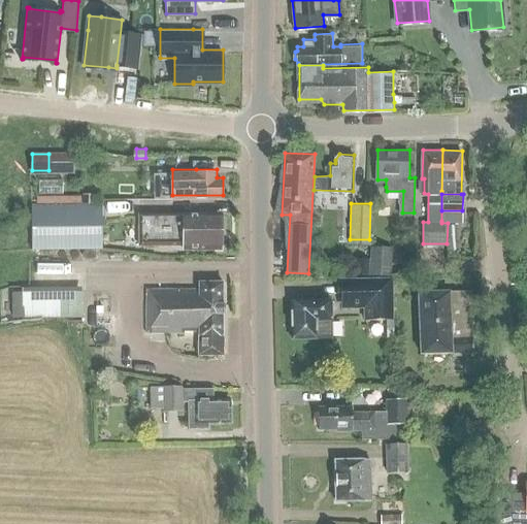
[(102,248),(102,206),(30,207),(31,248),(102,248)]
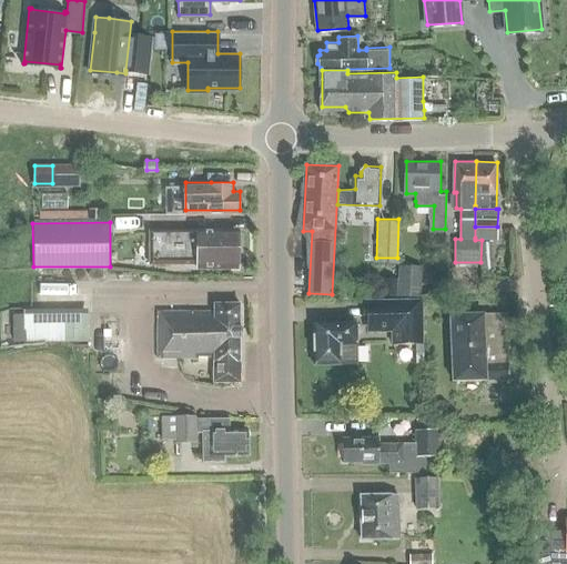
[(475,227),(475,238),(479,239),(497,239),(497,227),(475,227)]
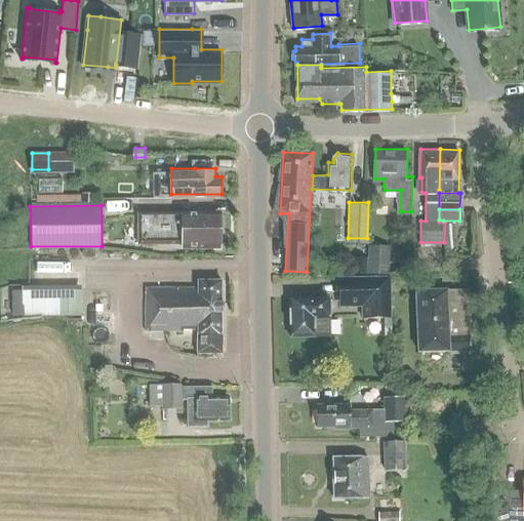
[(217,210),(139,211),(140,241),(184,240),(184,244),(218,244),(218,241),(223,239),(223,233),(217,229),(217,210)]
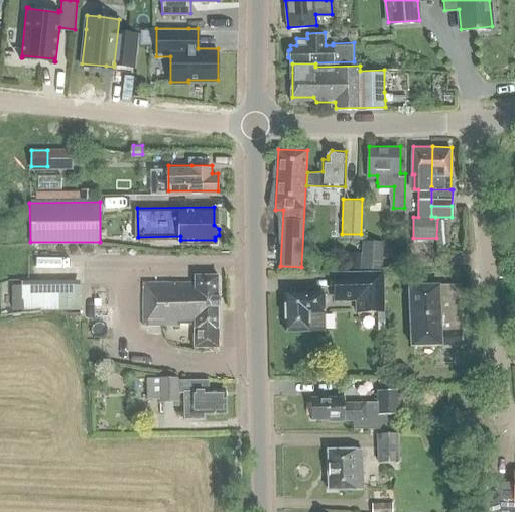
[(385,265),(386,239),(366,238),(365,264),(385,265)]
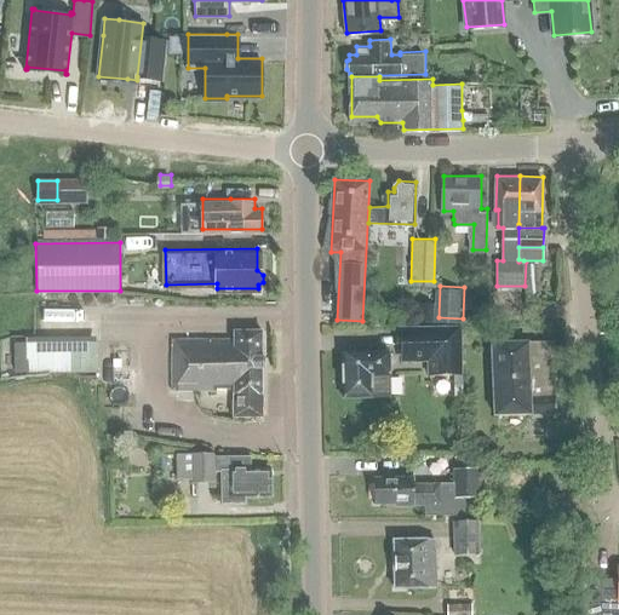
[(433,320),(433,304),(416,304),(416,320),(433,320)]
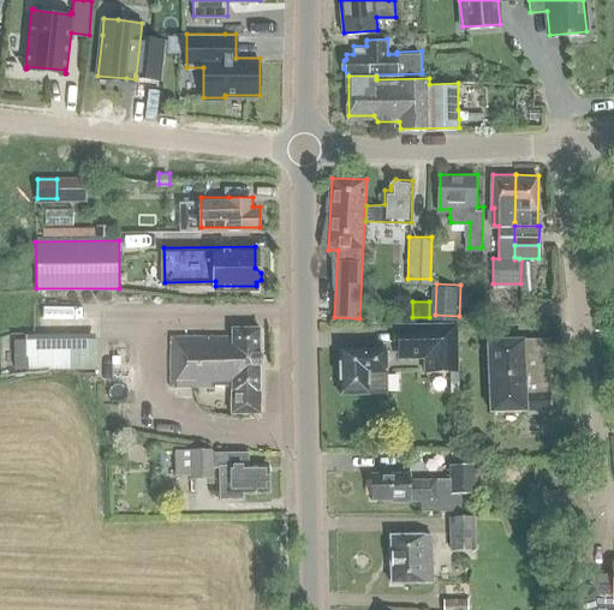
[(425,324),(397,324),(398,357),(425,357),(425,371),(459,370),(458,323),(425,324)]
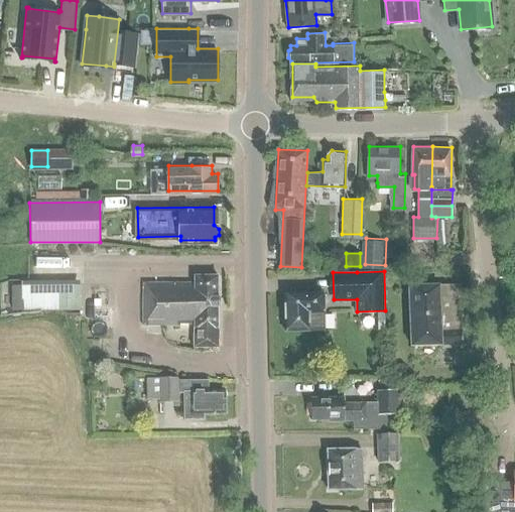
[(196,281),(144,282),(145,325),(195,324),(196,347),(220,347),(219,306),(222,306),(222,295),(220,294),(219,274),(196,275),(196,281)]
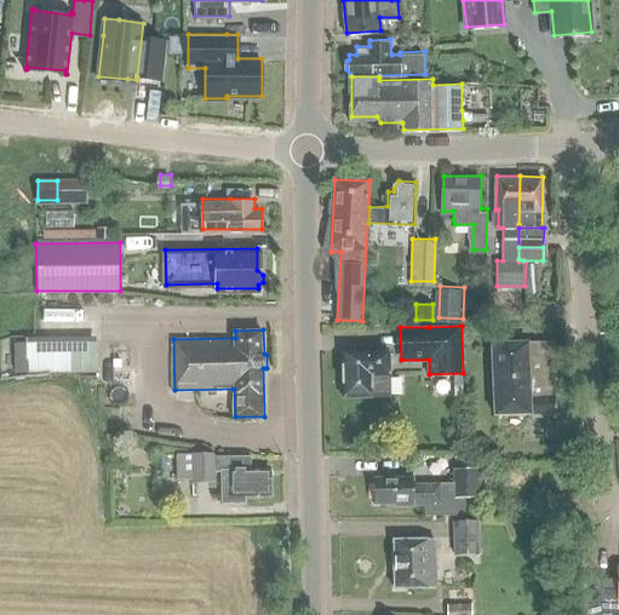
[(17,339),(18,373),(99,369),(98,337),(17,339)]
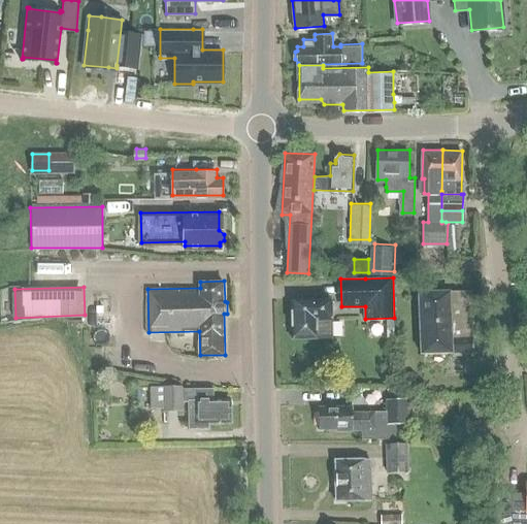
[(471,290),(420,292),(422,351),(473,349),(471,290)]
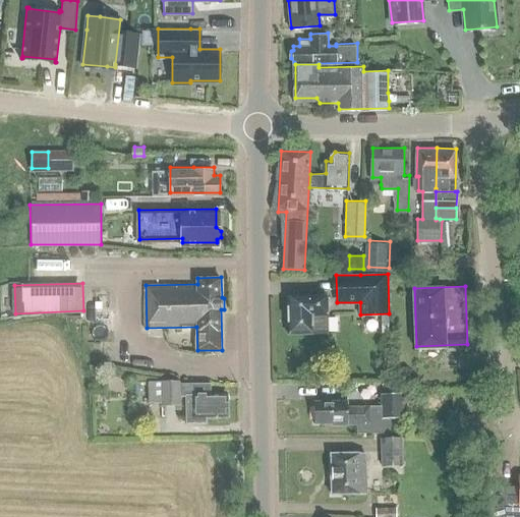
[(328,294),(289,294),(290,333),(329,332),(328,294)]
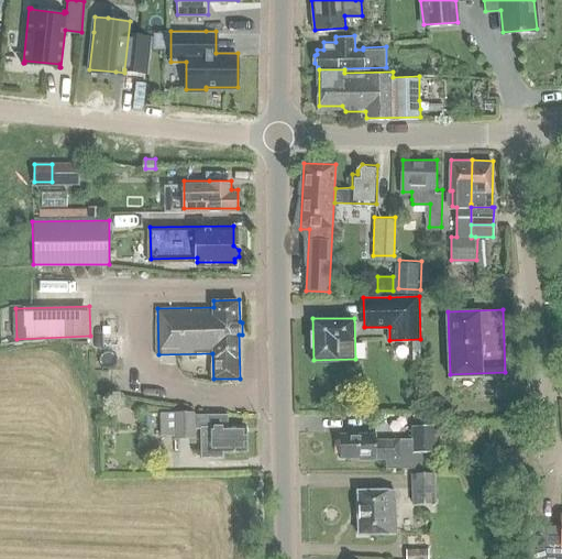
[(448,402),(441,395),(436,395),(432,398),(432,404),(439,410),(444,410),(448,407),(448,402)]
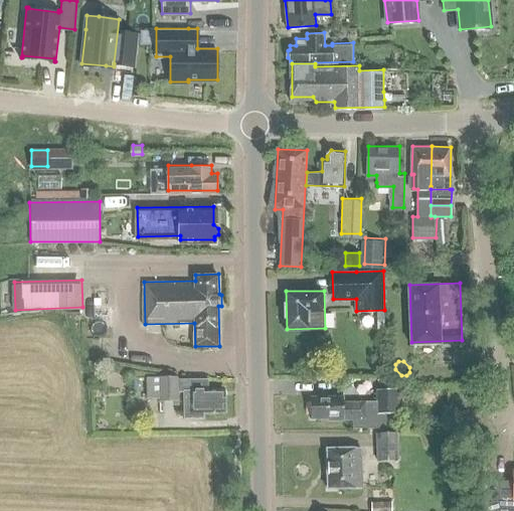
[(147,375),(147,396),(159,396),(159,374),(147,375)]
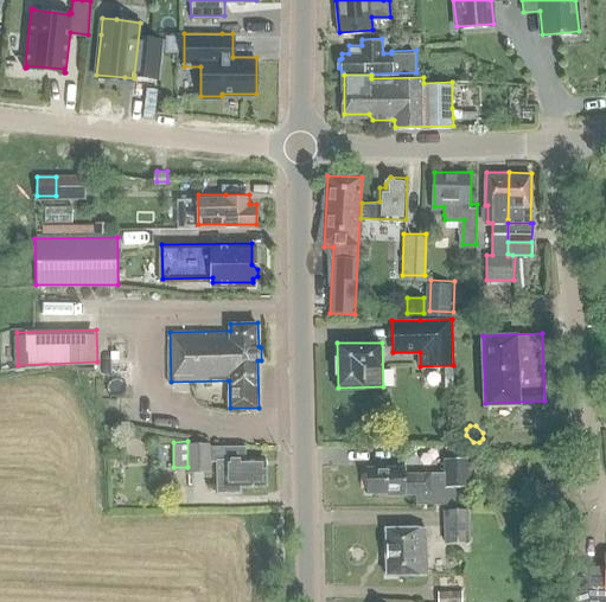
[(211,459),(217,459),(217,491),(241,491),(241,485),(267,484),(267,456),(247,456),(247,444),(210,444),(210,441),(187,441),(187,467),(187,471),(211,469),(211,459)]
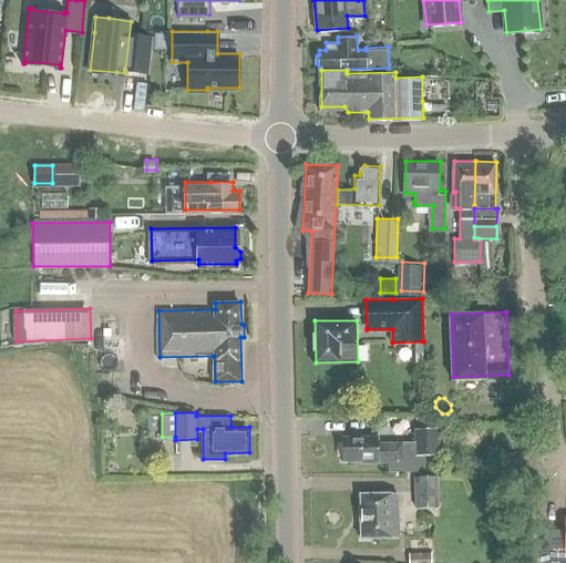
[(363,440),(343,440),(343,459),(362,459),(362,462),(391,462),(391,470),(426,470),(426,454),(440,454),(440,428),(415,428),(415,441),(378,441),(378,437),(363,437),(363,440)]
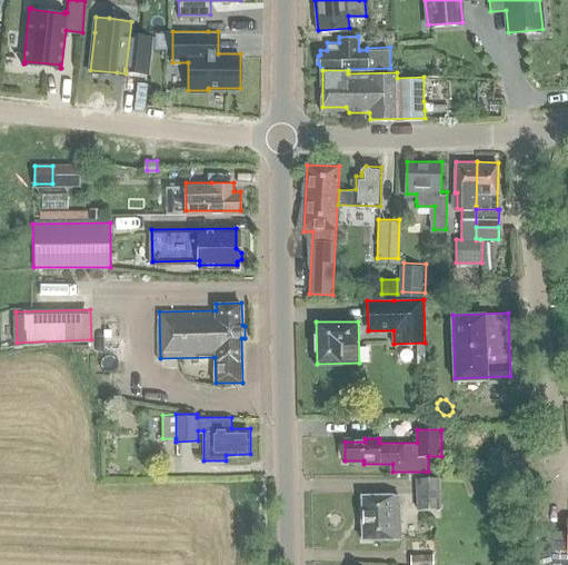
[(438,507),(438,478),(418,478),(418,507),(438,507)]
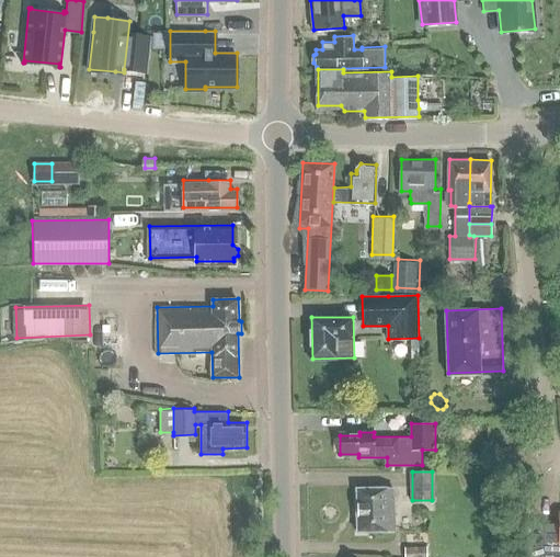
[(393,486),(357,487),(358,531),(395,530),(393,486)]
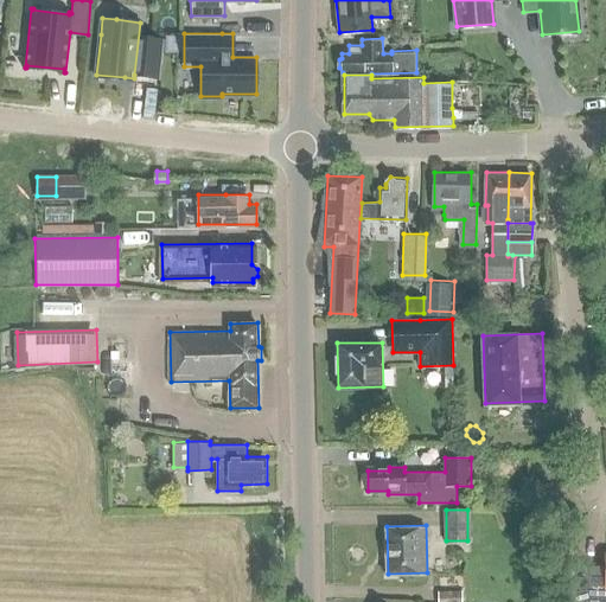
[(605,565),(587,565),(587,601),(605,601),(605,565)]
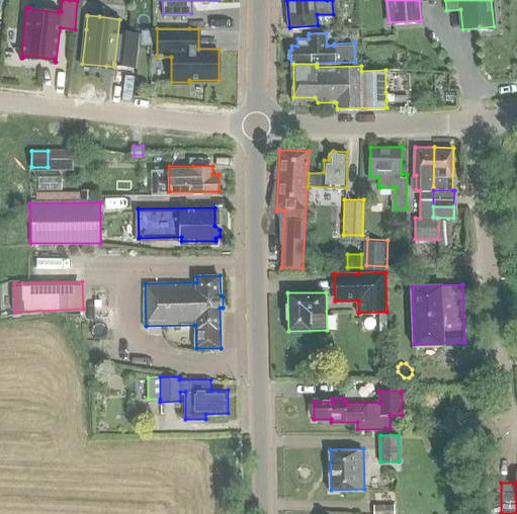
[(373,505),(372,513),(394,513),(394,505),(373,505)]
